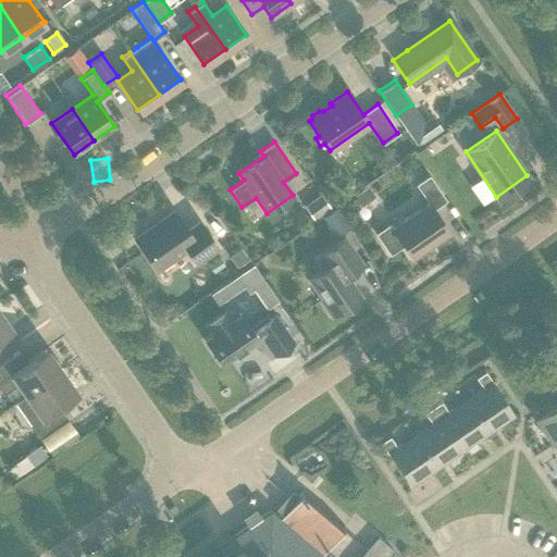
[(429,202),(391,229),(388,224),(374,234),(390,255),(403,245),(412,259),(449,233),(433,209),(446,200),(429,175),(416,184),(429,202)]
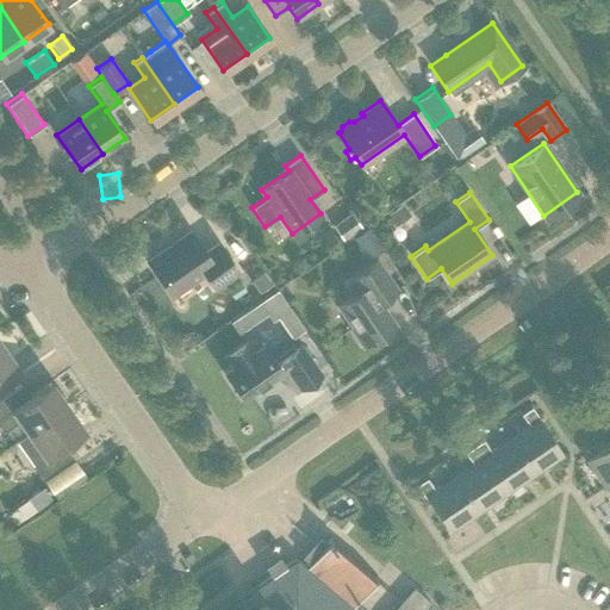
[(387,213),(396,225),(410,216),(402,204),(387,213)]
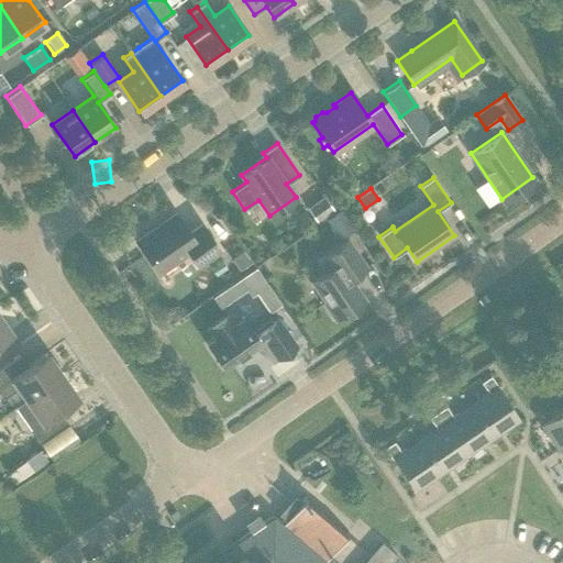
[(333,210),(323,196),(306,208),(316,222),(333,210)]
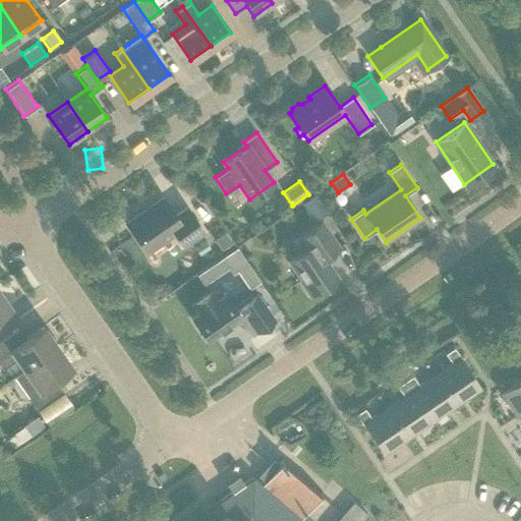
[(313,220),(326,212),(313,193),(301,203),(313,220)]
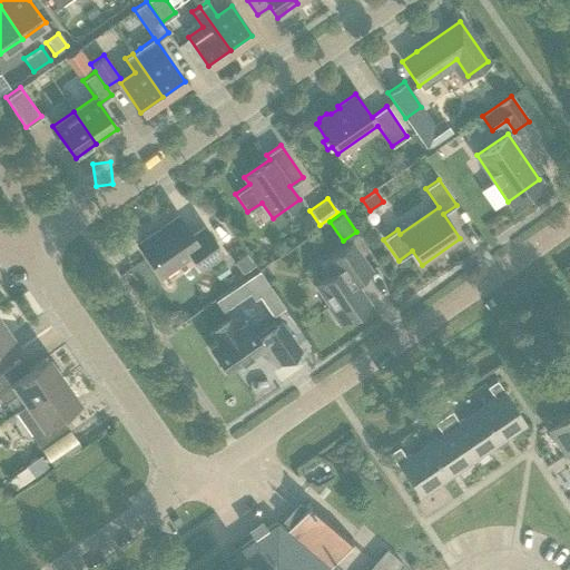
[(200,269),(222,254),(203,227),(190,235),(177,216),(140,243),(161,274),(190,254),(200,269)]
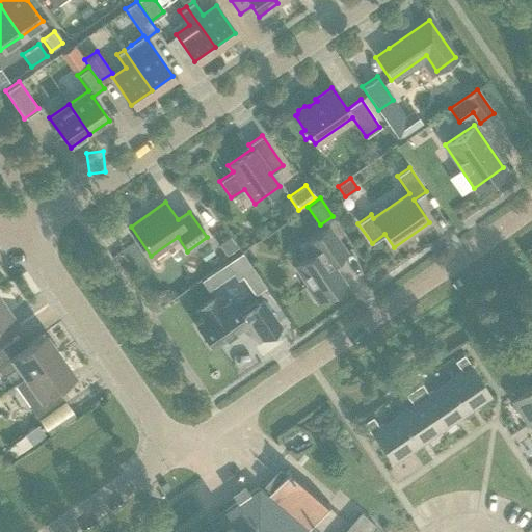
[(316,301),(344,282),(334,267),(335,266),(331,261),(346,250),(328,225),(299,245),(307,257),(293,266),(307,285),(306,286),(316,301)]
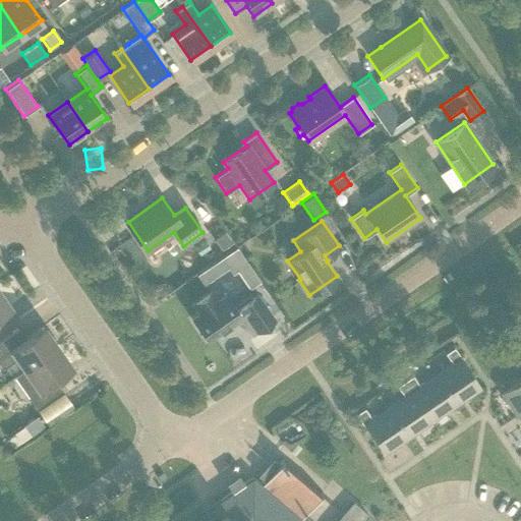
[(213,239),(221,250),(232,242),(224,231),(213,239)]
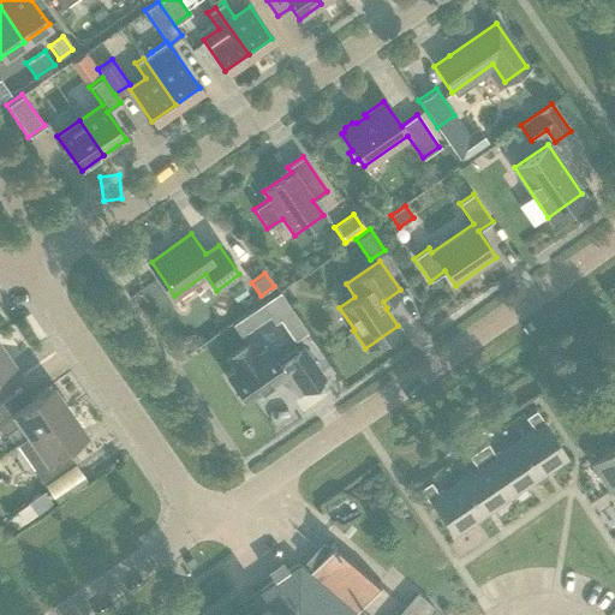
[(292,310),(279,292),(261,305),(274,323),(292,310)]
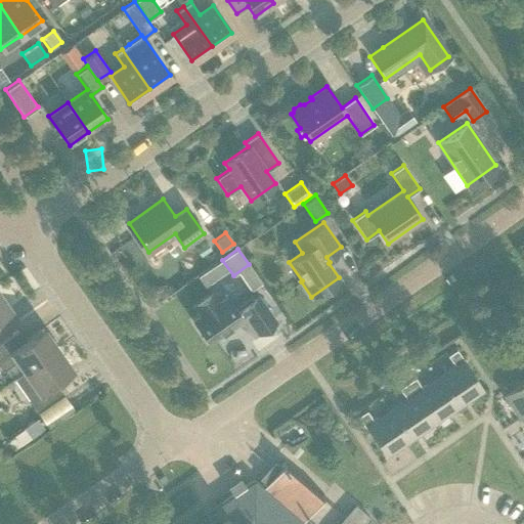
[(226,297),(219,302),(211,291),(191,305),(199,316),(192,320),(208,342),(241,319),(253,336),(275,320),(258,295),(235,310),(226,297)]
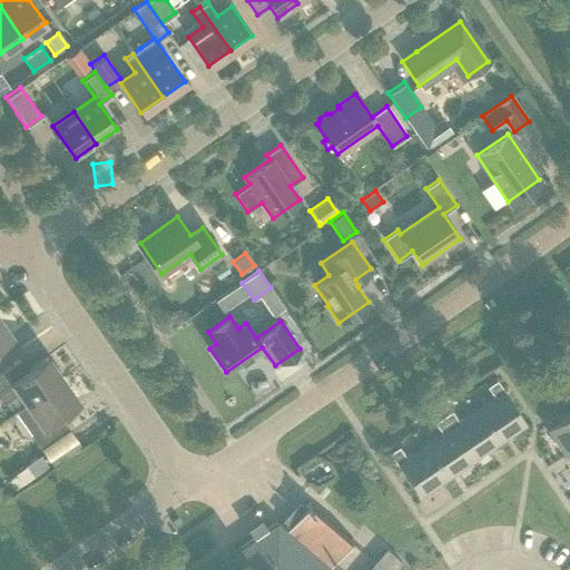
[(0,320),(0,342),(10,335),(0,320)]
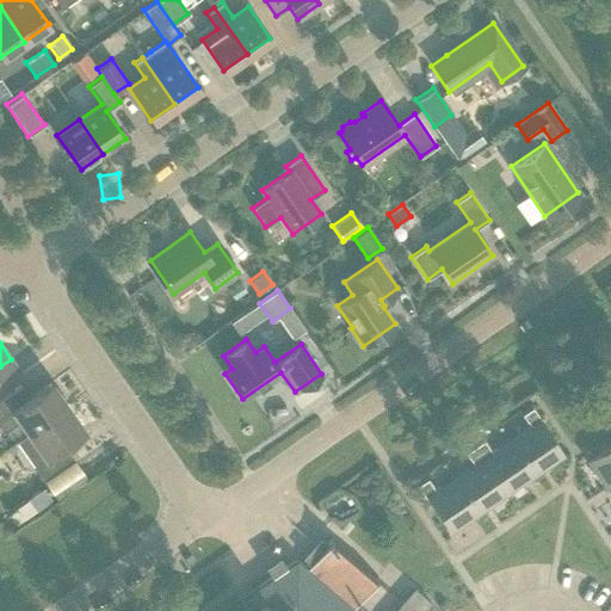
[(26,433),(67,406),(50,382),(30,396),(22,384),(0,399),(0,427),(2,432),(18,421),(26,433)]
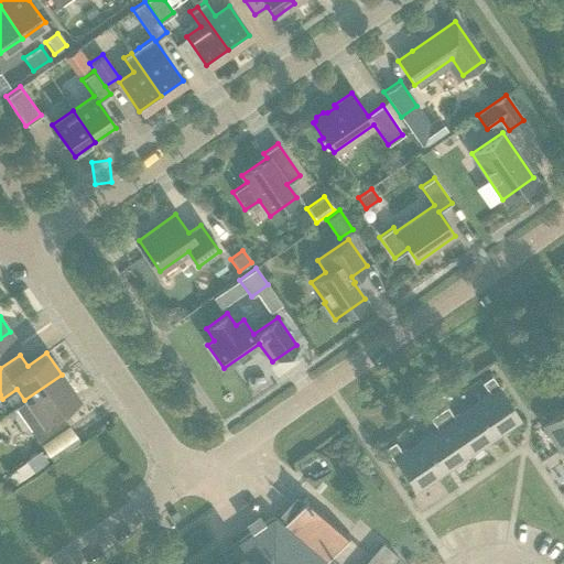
[(24,400),(25,401),(15,408),(39,442),(67,423),(57,410),(77,397),(62,375),(24,400)]
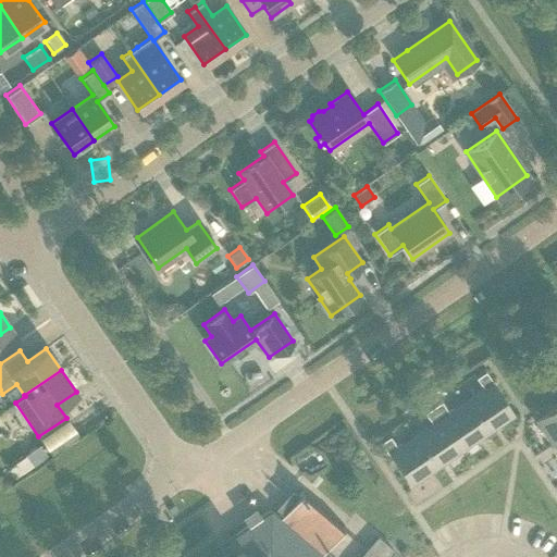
[(466,400),(487,432),(514,415),(493,383),(485,371),(475,378),(483,388),(466,400)]
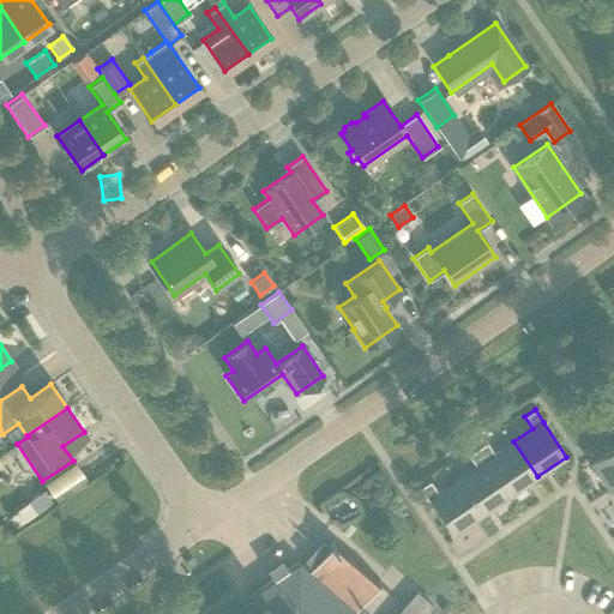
[(537,476),(513,441),(494,455),(486,443),(476,449),(509,495),(537,476)]
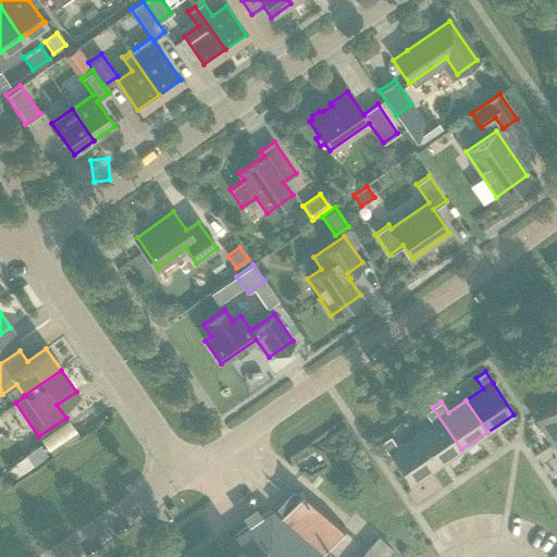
[(552,445),(556,441),(556,403),(534,419),(552,445)]
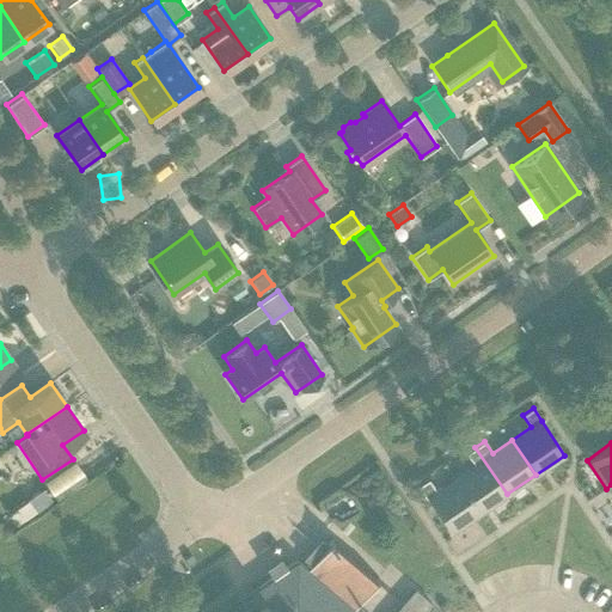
[(507,494),(475,447),(466,453),(473,465),(454,478),(478,514),(507,494)]
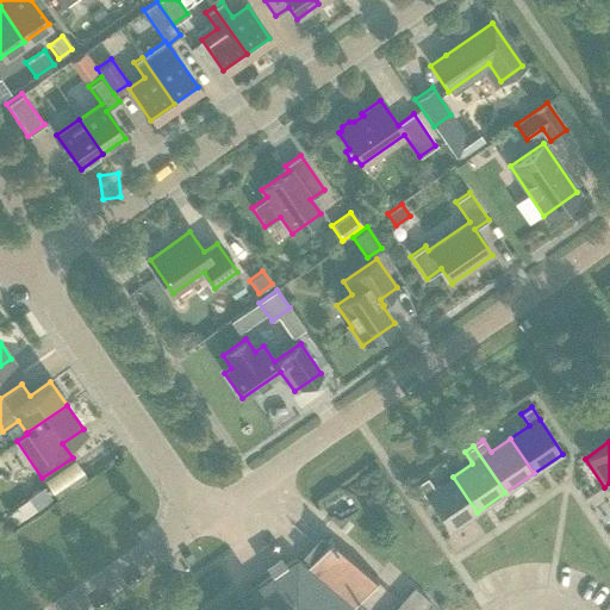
[(477,512),(453,477),(434,490),(427,478),(416,485),(425,498),(425,497),(448,531),(477,512)]
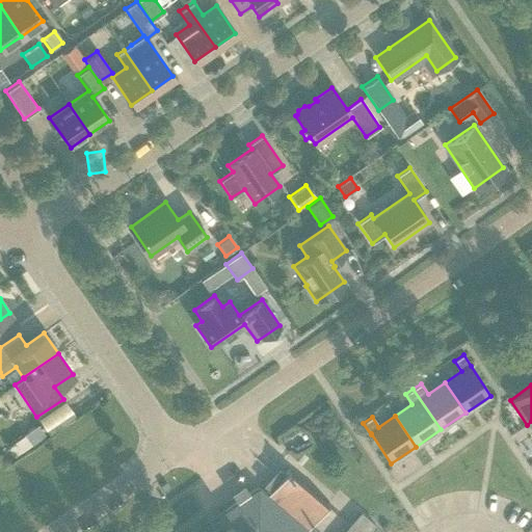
[(38,425),(26,434),(33,445),(47,435),(38,425)]
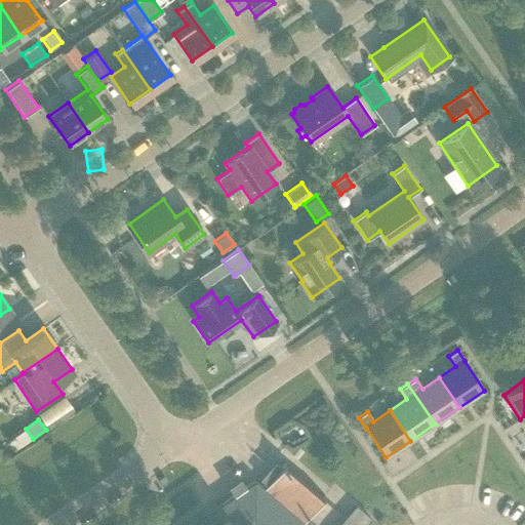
[(306,524),(303,522),(326,495),(324,494),(321,497),(284,466),(286,461),(285,460),(263,488),(254,481),(206,514),(214,524),(213,524),(306,524)]
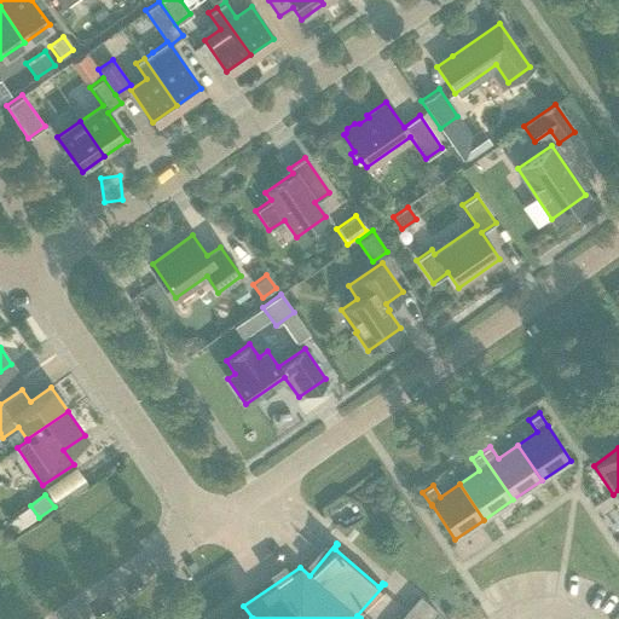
[(426,583),(399,618),(428,618),(445,596),(426,583)]
